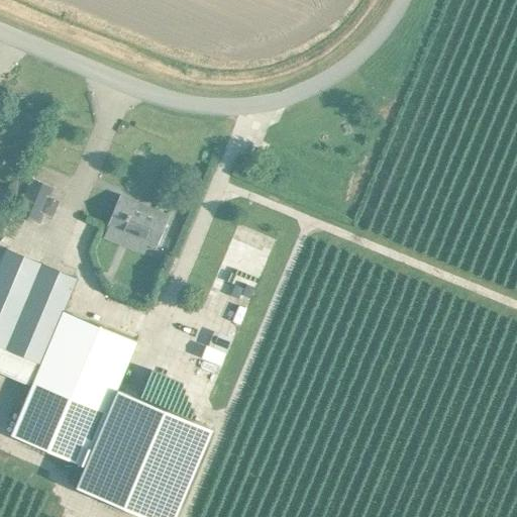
[(53,188),(29,179),(16,212),(38,222),(53,188)]
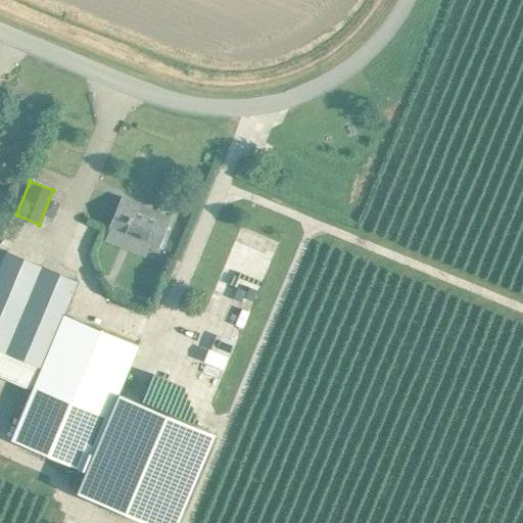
[(156,251),(171,218),(121,197),(106,231),(156,251)]
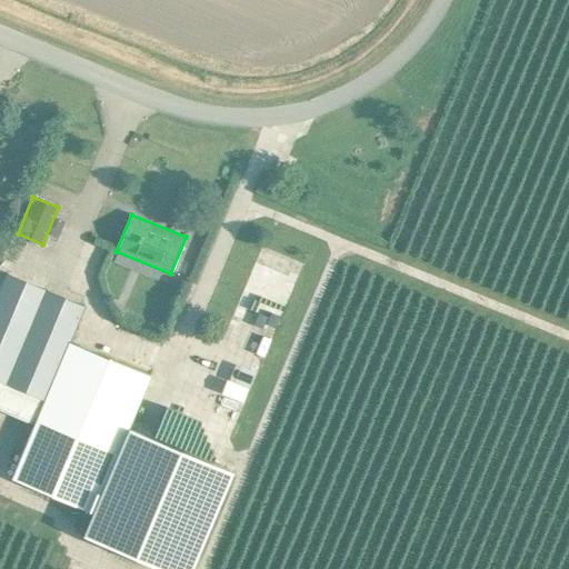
[(5,272),(0,282),(0,380),(7,383),(46,290),(5,272)]
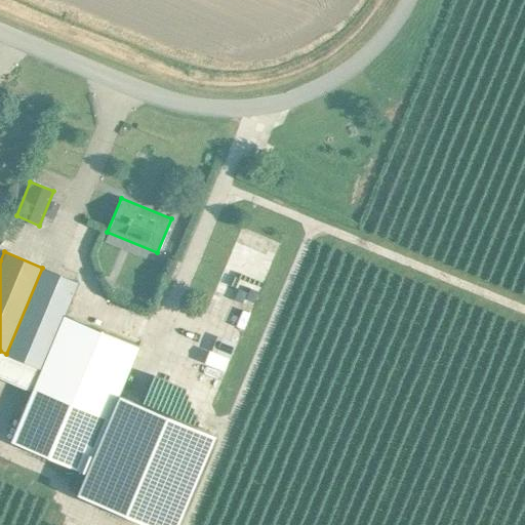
[(40,368),(63,316),(77,282),(42,268),(6,354),(40,368)]
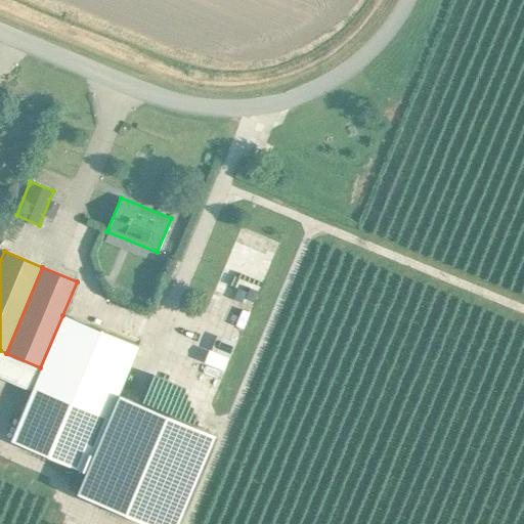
[(186,302),(181,313),(199,320),(204,310),(186,302)]
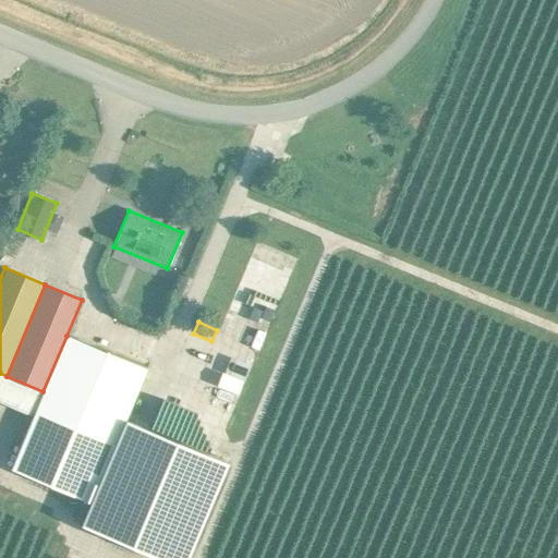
[(88,504),(145,368),(67,336),(43,391),(34,413),(10,470),(88,504)]
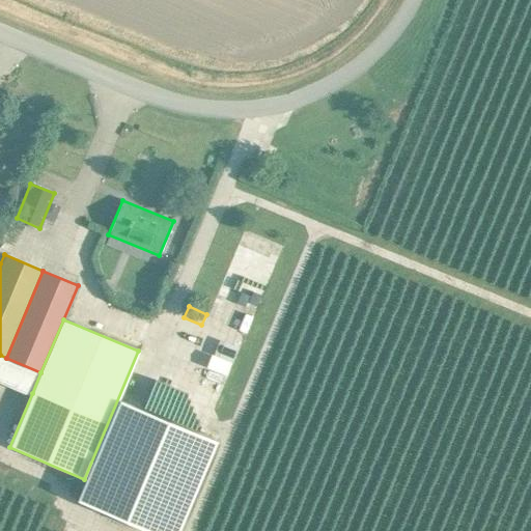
[(176,530),(215,443),(119,402),(77,502),(147,530),(176,530)]
